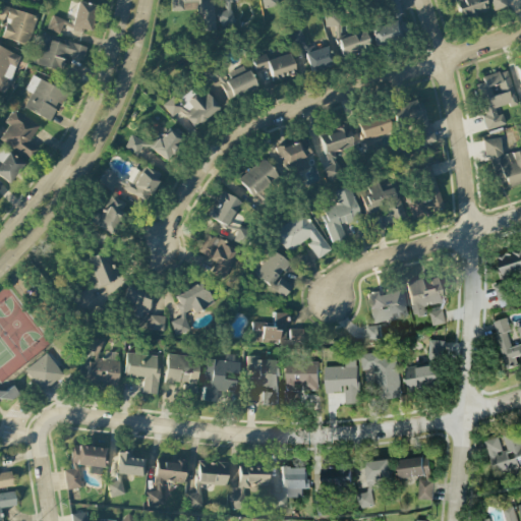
[(169,0),(170,11),(183,11),(182,2),(199,2),(199,0),(169,0)]
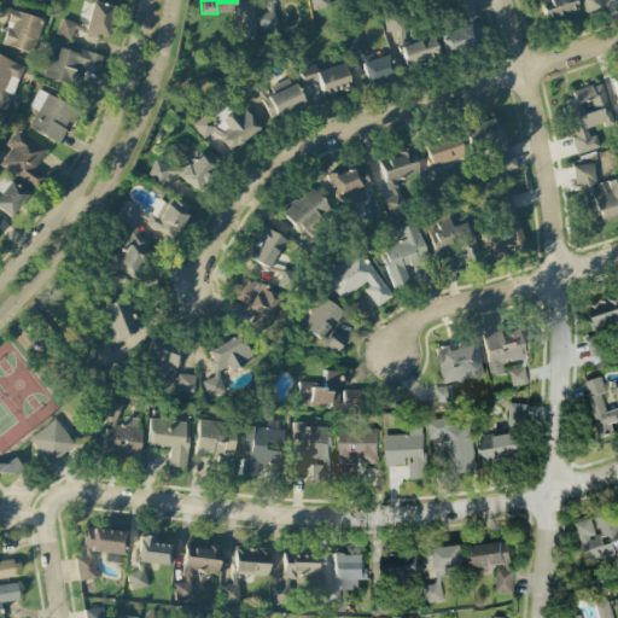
[(275,29),(273,0),(263,0),(266,15),(258,15),(260,31),(275,29)]
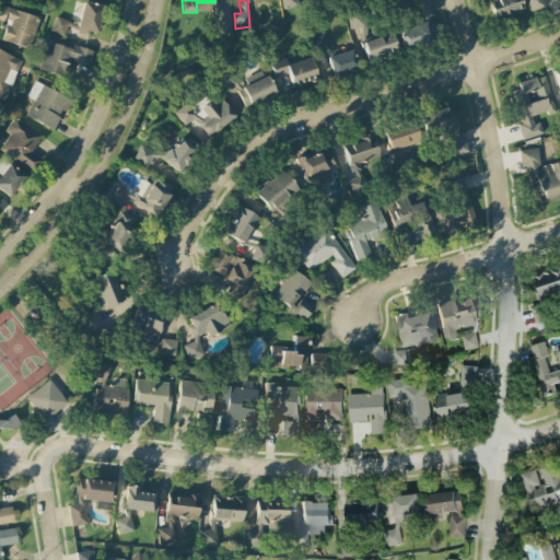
[(281,0),(282,9),(299,6),(298,0),(281,0)]
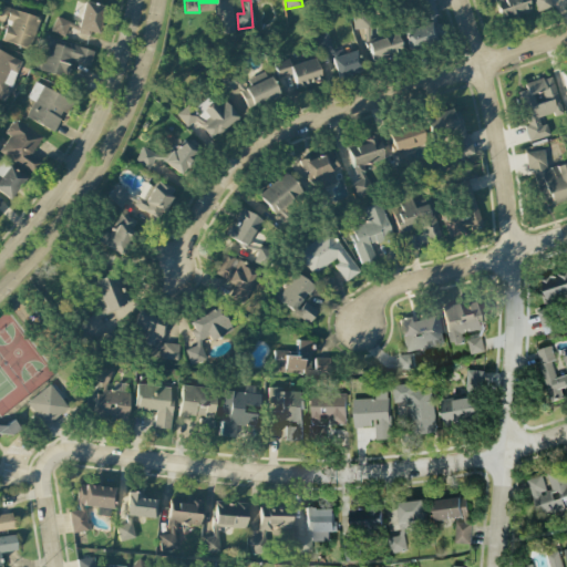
[(422,0),(426,17),(435,16),(432,0),(422,0)]
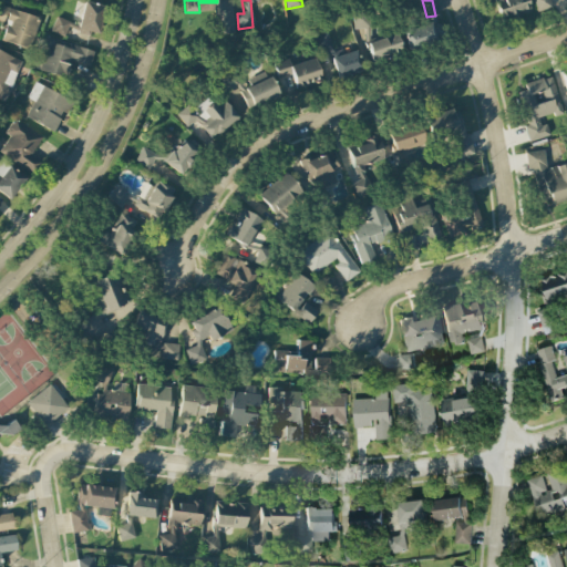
[(494,0),(500,21),(531,13),(527,0),(494,0)]
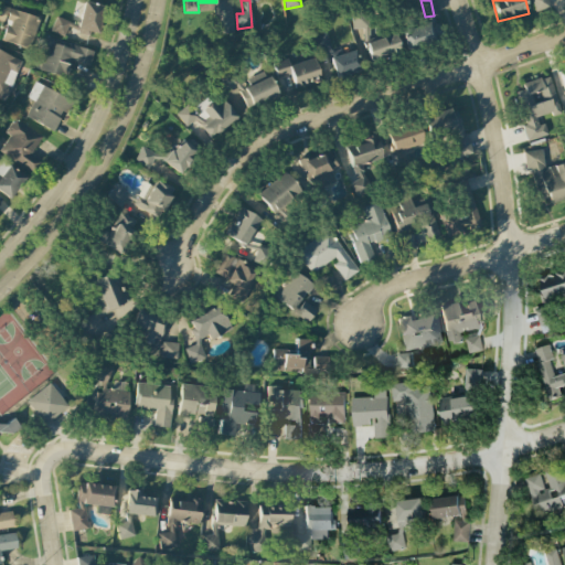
[(530,0),(533,12),(550,8),(547,0),(530,0)]
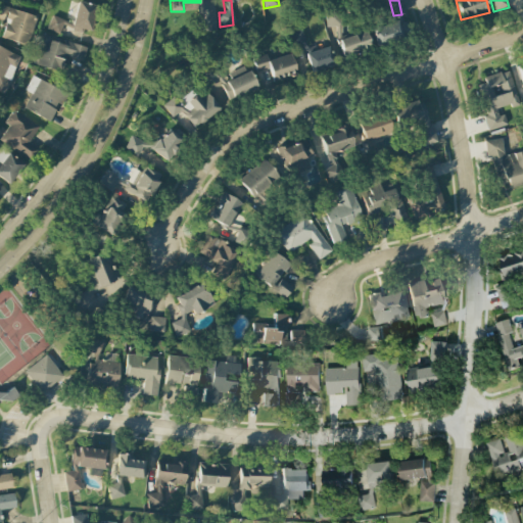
[(215,32),(214,1),(198,2),(199,32),(215,32)]
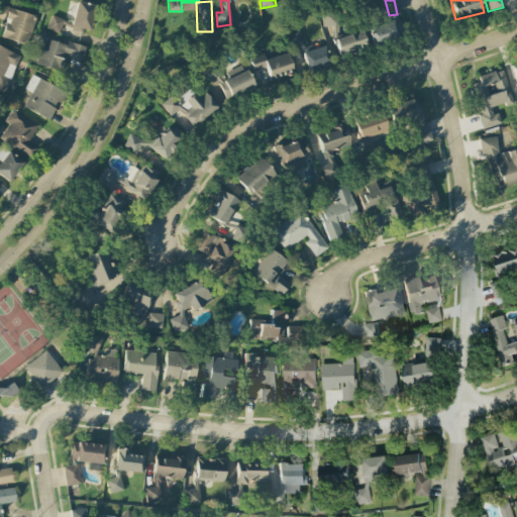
[(82,29),(91,30),(94,5),(75,2),(71,35),(81,36),(82,29)]
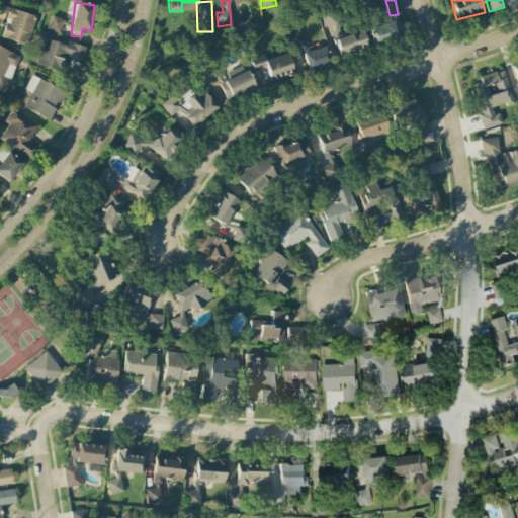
[(36,15),(0,5),(0,19),(0,20),(0,25),(4,26),(1,38),(28,46),(36,15)]
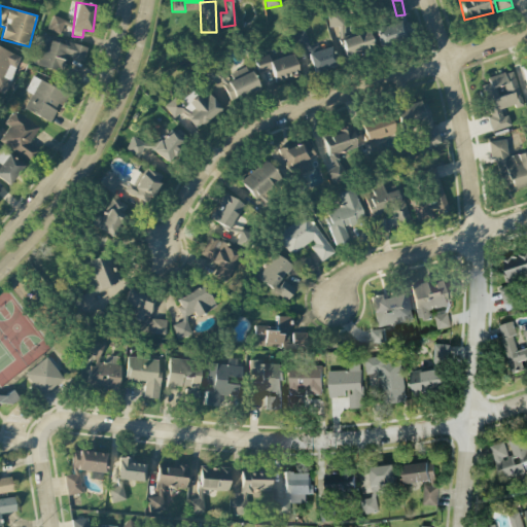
[(46,30),(60,35),(64,26),(70,28),(72,24),(53,15),(46,30)]
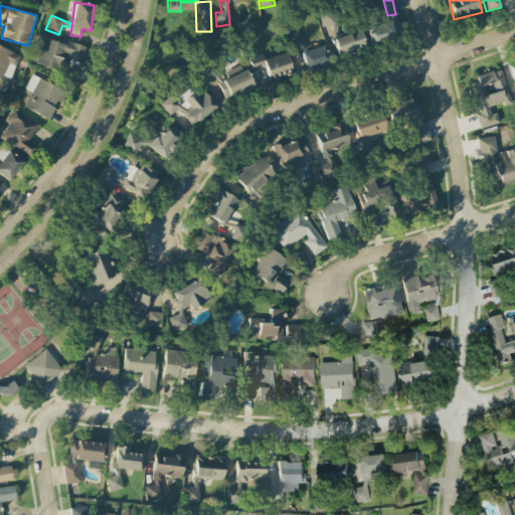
[(399,38),(391,19),(366,30),(374,49),(399,38)]
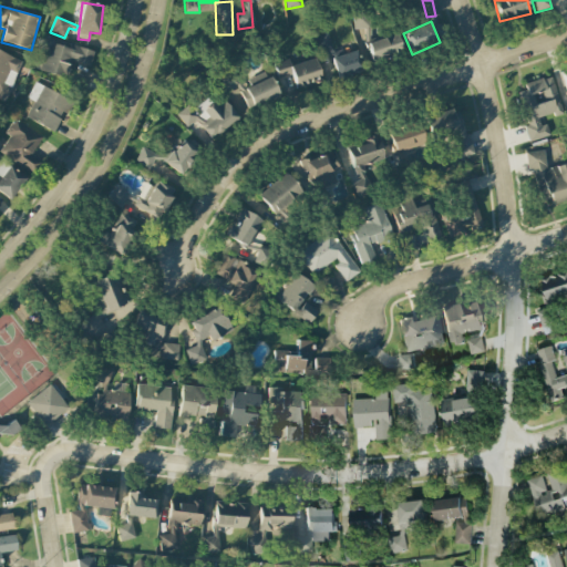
[(398,34),(368,42),(373,64),(403,57),(398,34)]
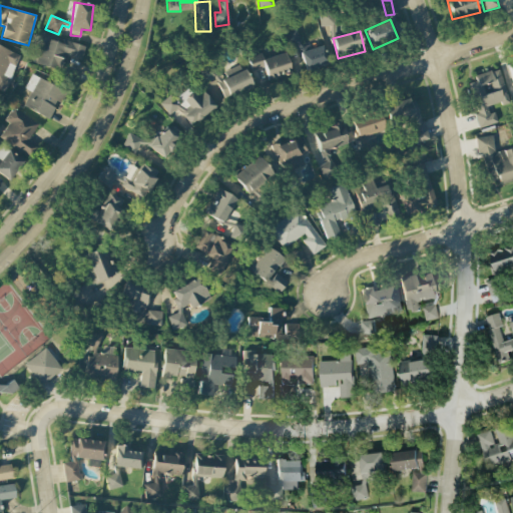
[(81,60),(84,46),(42,38),(37,65),(61,70),(63,57),(81,60)]
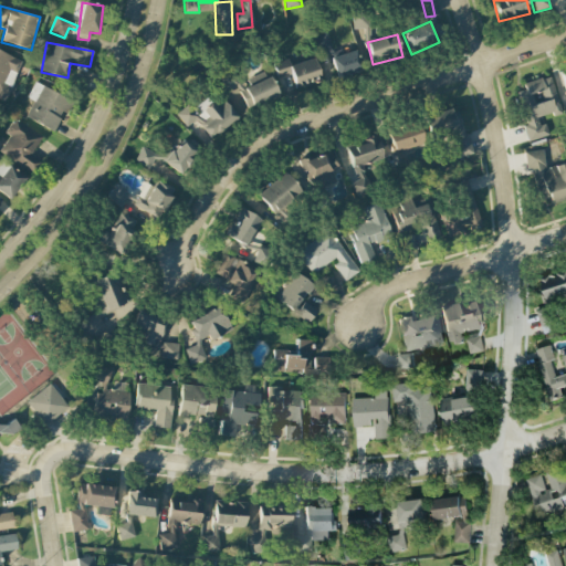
[(331,59),(338,80),(362,72),(353,50),(331,59)]
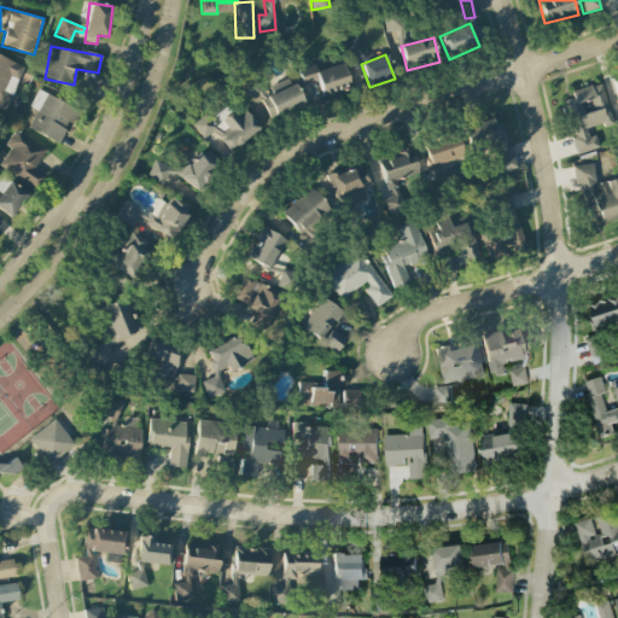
[(270,87),(273,93),(263,97),(260,87),(255,89),(268,121),(303,105),(291,77),(270,87)]
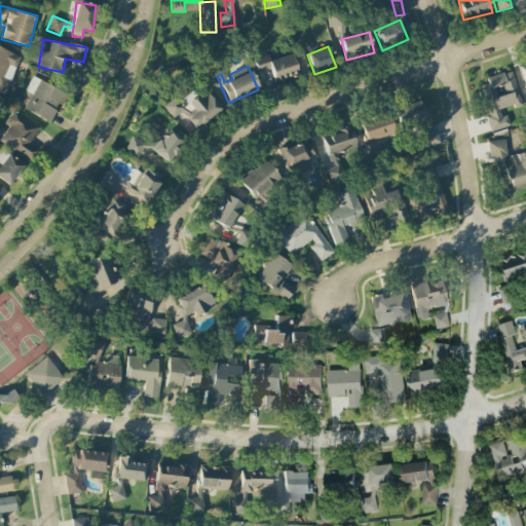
[(510,126),(505,111),(513,109),(522,106),(512,72),(478,81),(491,132),(510,126)]
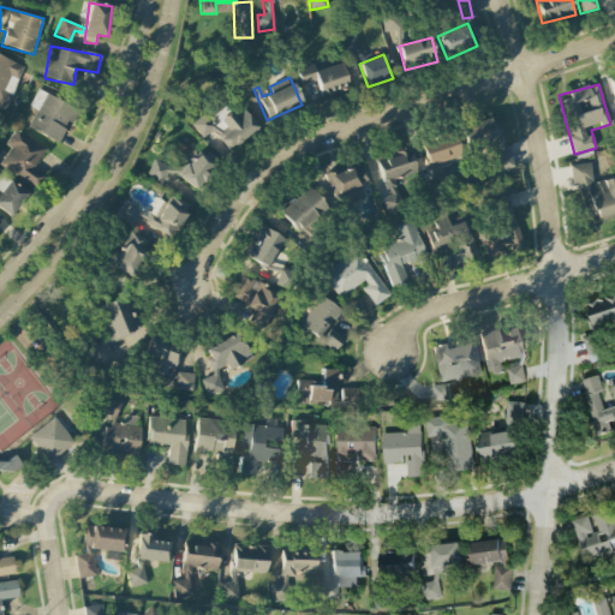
[(58,144),(69,121),(72,124),(79,111),(39,89),(29,107),(36,111),(27,127),(58,144)]
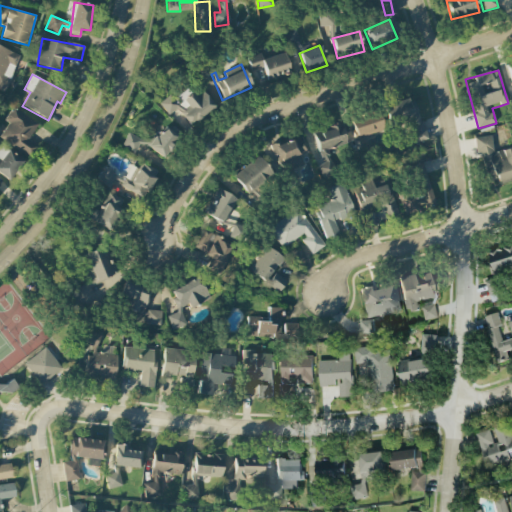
[(159,103),(168,115),(177,109),(191,126),(216,106),(202,89),(193,95),(188,89),(173,100),(170,95),(159,103)]
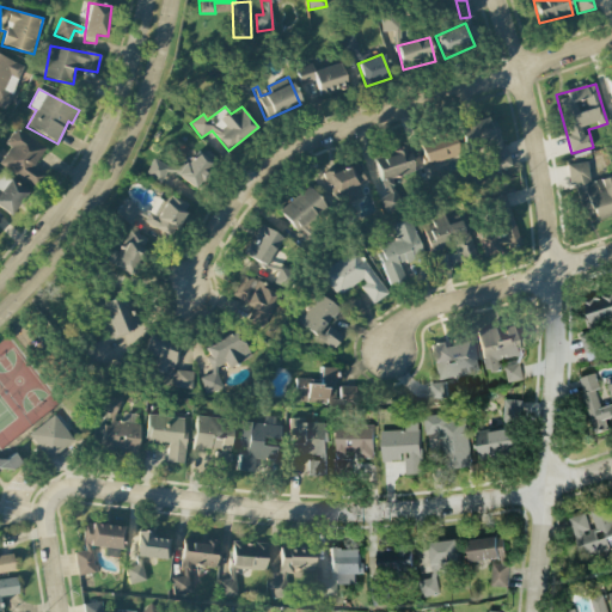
[(510,166),(494,116),(459,127),(467,152),(481,148),(489,173),(510,166)]
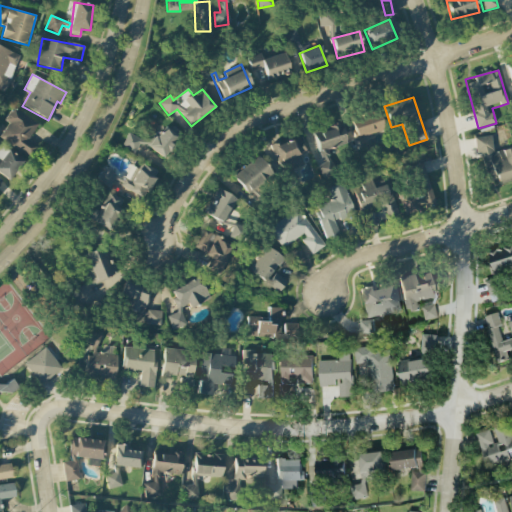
[(15,111),(0,128),(0,133),(29,160),(39,150),(27,139),(35,129),(15,111)]
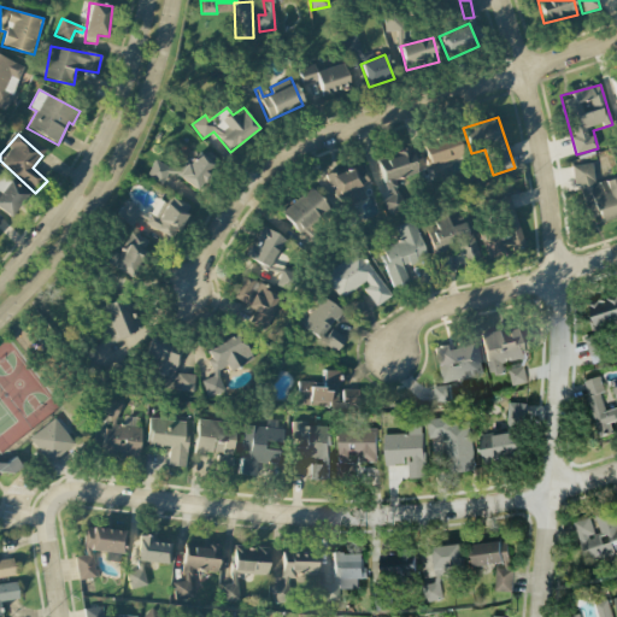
[(423,142),(428,165),(462,158),(457,135),(423,142)]
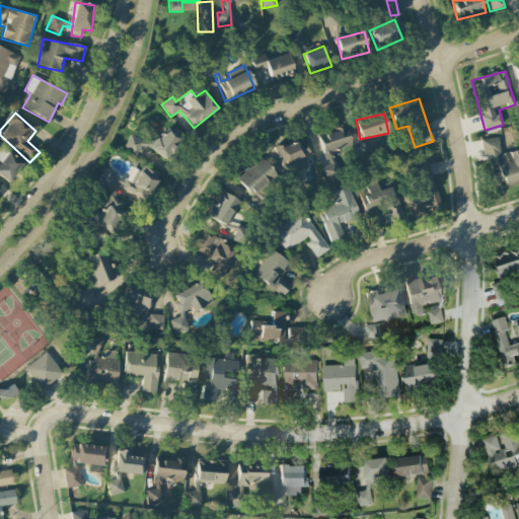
[(352,146),(346,125),(317,134),(327,165),(322,167),(327,181),(341,177),(332,152),(352,146)]
